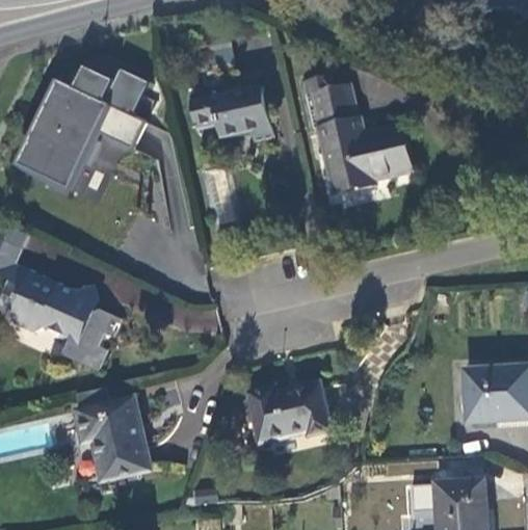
[(328,87),(328,86),(325,74),(307,78),(299,80),(310,127),(317,126),(333,195),(373,186),(371,179),(411,170),(401,125),(363,133),(359,116),(353,117),(348,94),(346,83),(331,86),(328,87)]
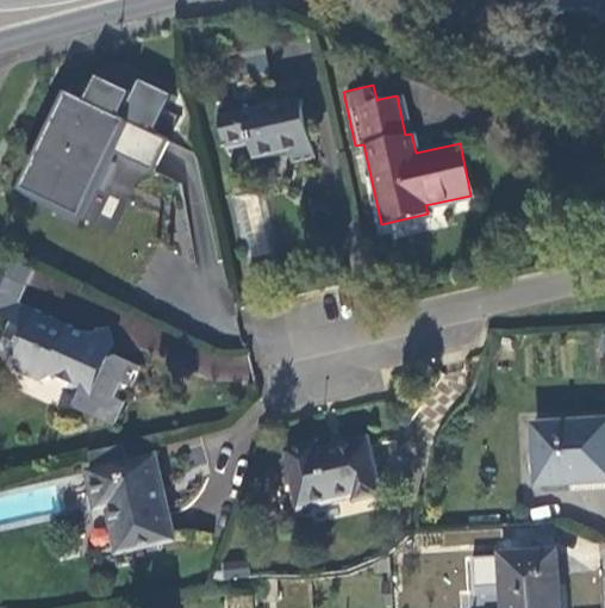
[(298,99),(217,118),(224,143),(247,138),(250,159),(285,150),(287,161),(310,156),(298,99)]
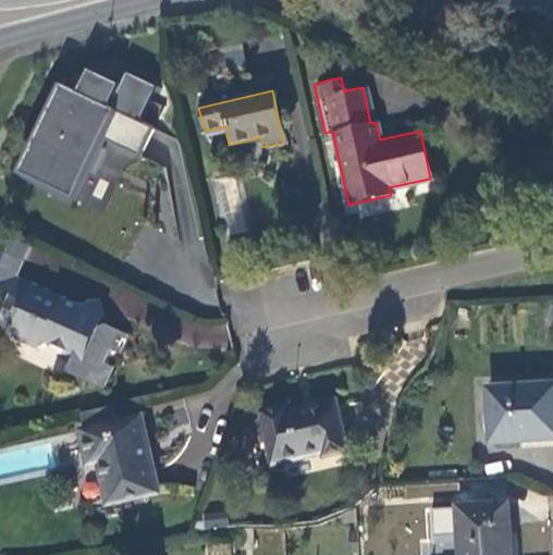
[(134,155),(149,125),(75,91),(69,102),(54,96),(19,171),(71,197),(97,146),(85,139),(89,133),(134,155)]
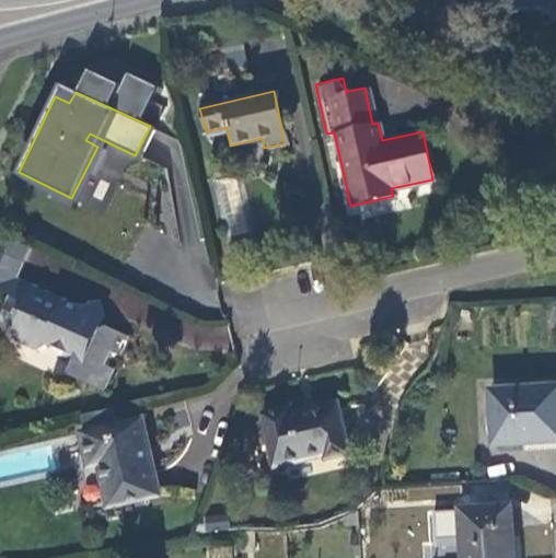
[(24,255),(0,244),(0,300),(7,302),(2,316),(16,322),(11,336),(11,338),(13,346),(36,356),(44,352),(45,350),(74,363),(68,380),(102,395),(111,378),(101,372),(107,359),(116,362),(126,340),(105,330),(100,334),(89,311),(81,314),(62,305),(61,307),(12,286),(24,255)]
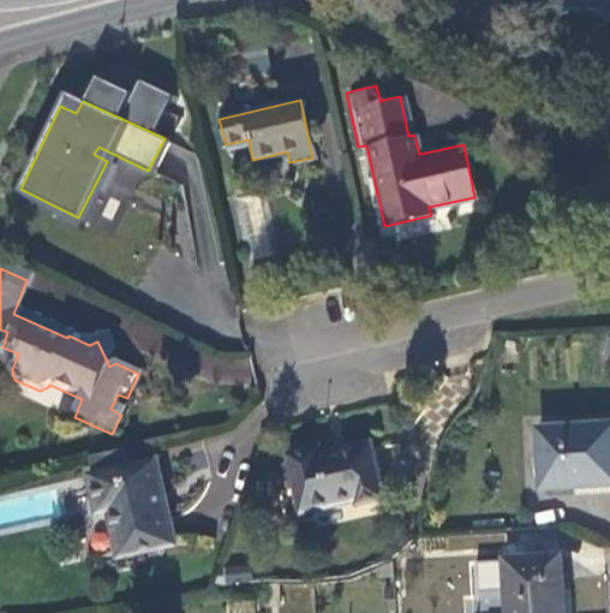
[(5,365),(12,369),(18,353),(3,347),(1,352),(3,361),(5,365)]
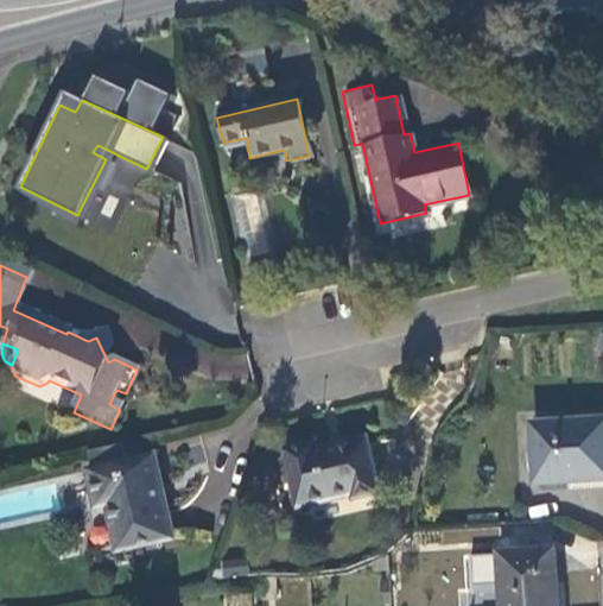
[(602,418),(528,423),(532,485),(602,480),(602,418)]
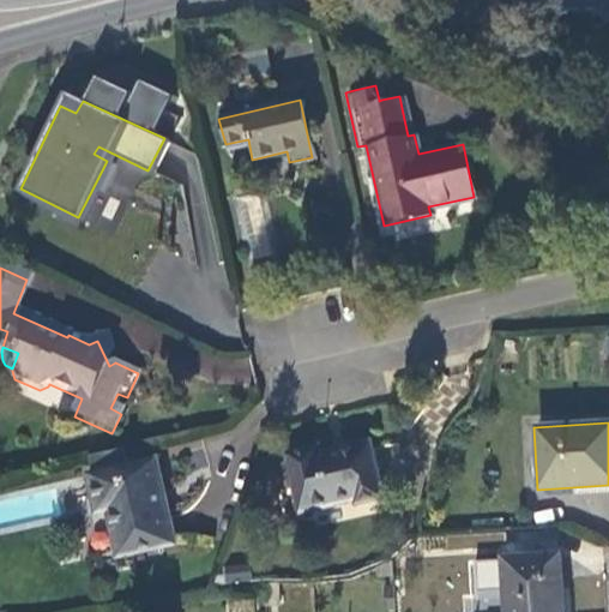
[(379,498),(367,442),(318,451),(315,445),(284,453),(297,511),(353,499),(354,504),(379,498)]
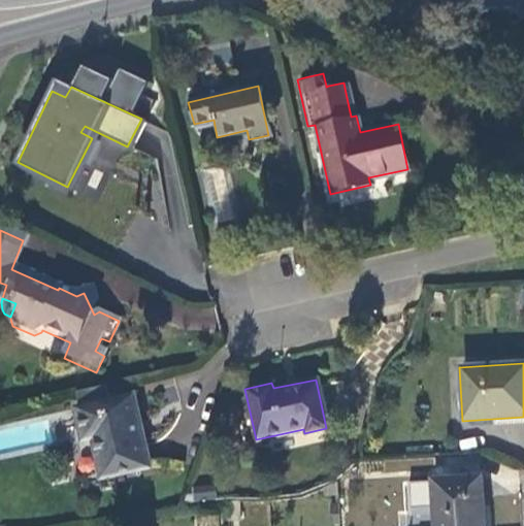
[(132,395),(72,408),(79,441),(89,439),(97,479),(148,468),(132,395)]
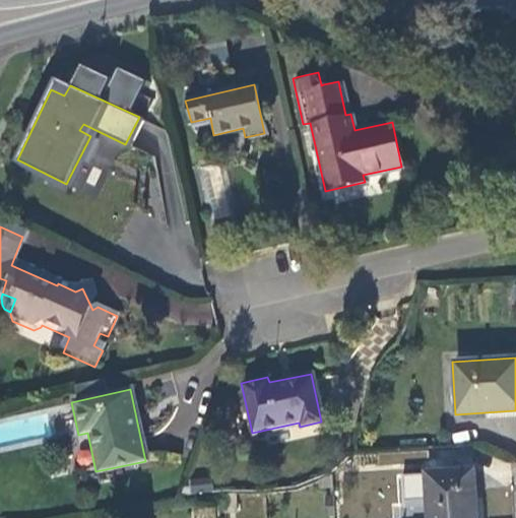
[(424,473),(426,517),(474,517),(471,469),(424,473)]
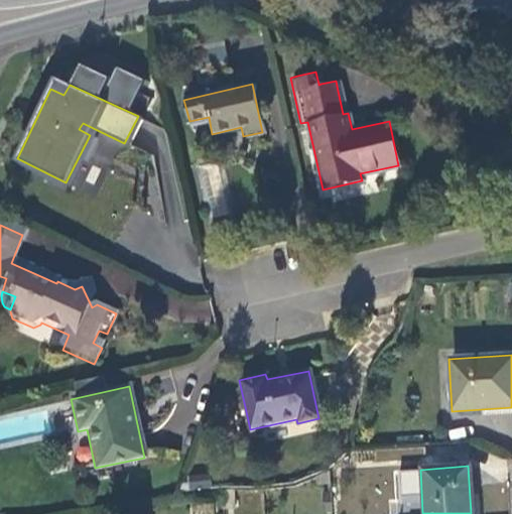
[(312,485),(328,484),(327,470),(311,476),(312,485)]
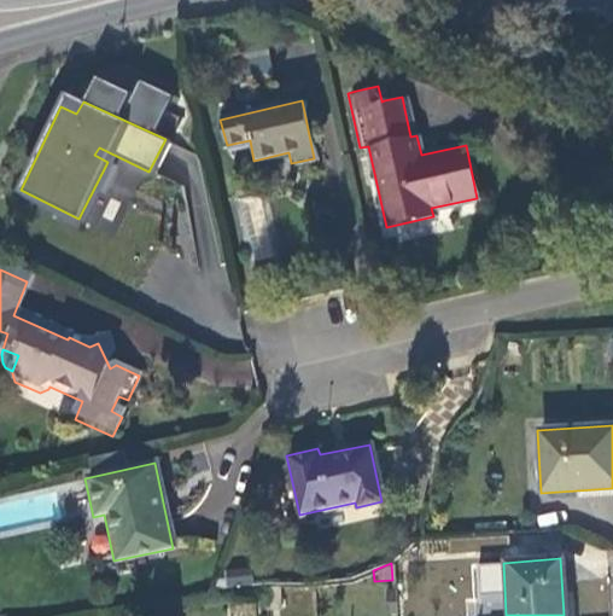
[(276,610),(275,586),(261,586),(262,611),(276,610)]
